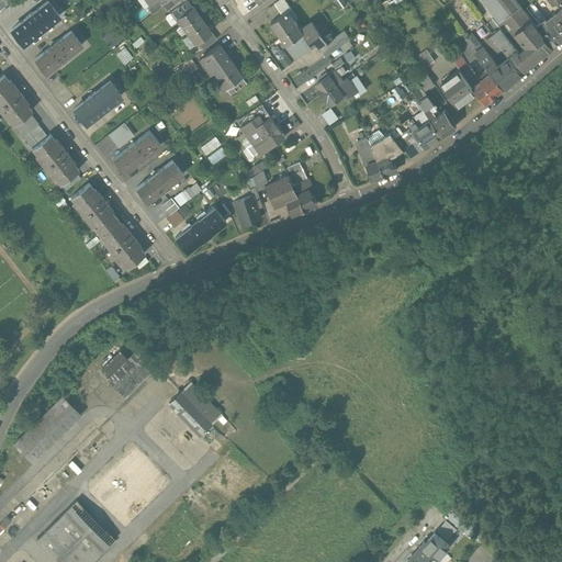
[(175,11),(171,13),(181,26),(198,15),(188,1),(187,2),(184,0),(183,0),(182,1),(184,3),(175,11)]
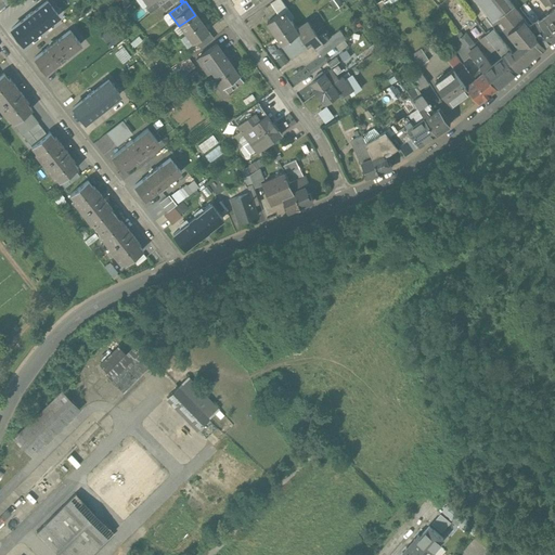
[(280,0),(278,0),(271,4),(279,15),(284,12),(291,21),(294,18),(280,0)]
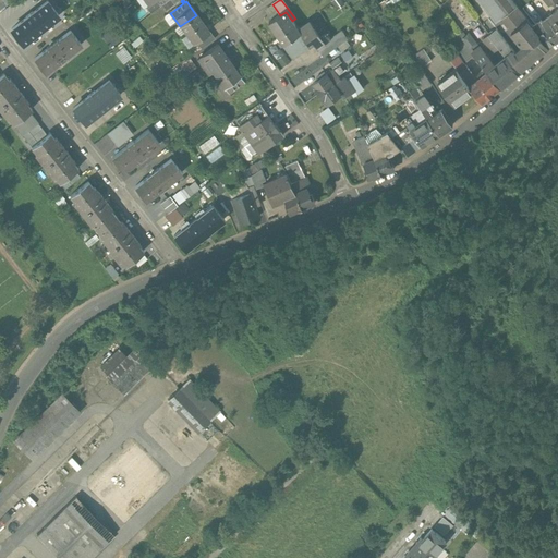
[(521,12),(510,0),(509,0),(507,1),(506,0),(477,0),(497,24),(496,25),(512,46),(518,41),(512,34),(528,21),(521,12)]
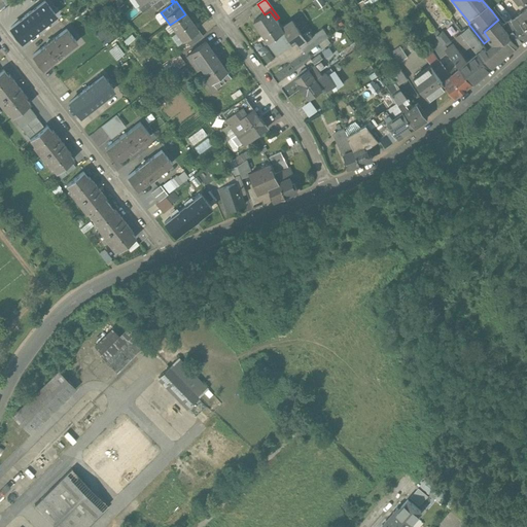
[(526,6),(521,0),(512,0),(520,10),(526,6)]
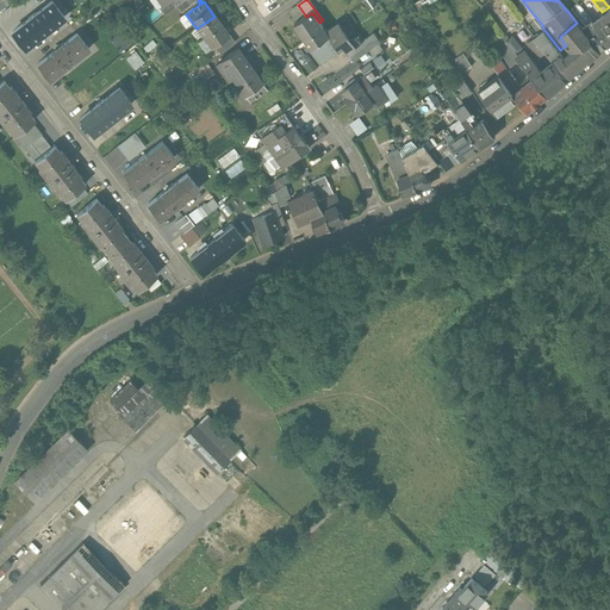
[(51,1),(36,14),(36,13),(27,19),(29,19),(13,32),(25,47),(38,36),(38,37),(50,29),(50,27),(63,17),(51,1)]
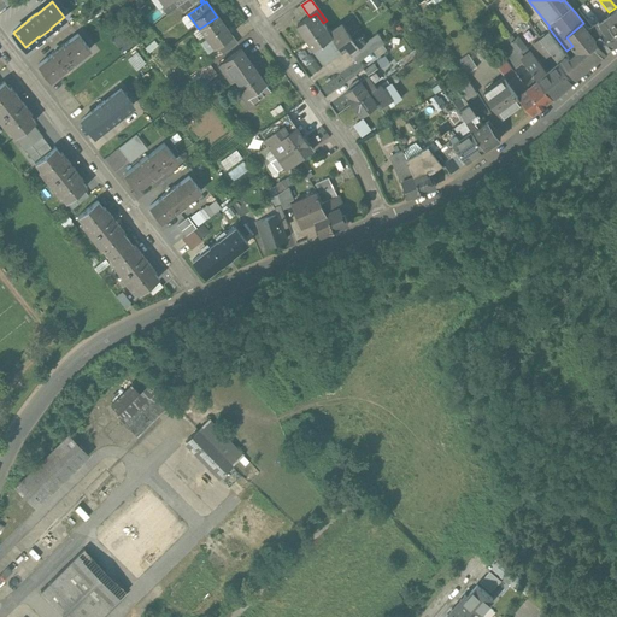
[(192,12),(186,3),(178,9),(182,13),(186,11),(188,15),(192,12)]
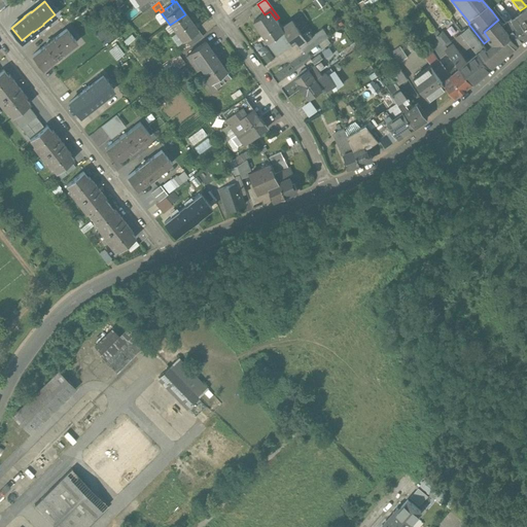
[(265,14),(253,23),(262,35),(279,24),(276,20),(270,11),(265,14)]
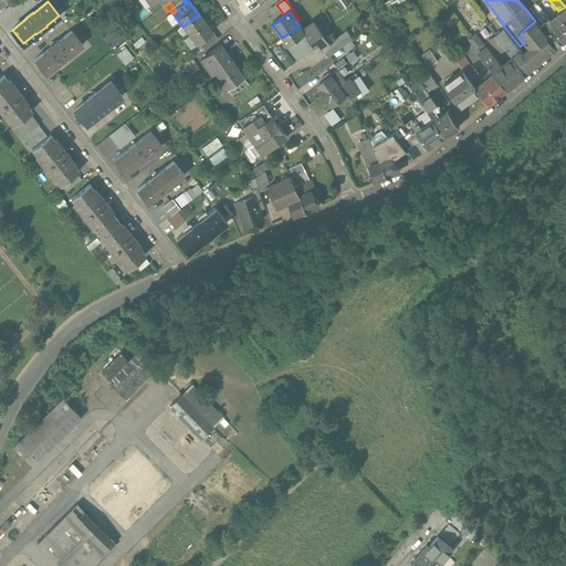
[(199,16),(182,27),(195,44),(198,42),(211,33),(199,16)]
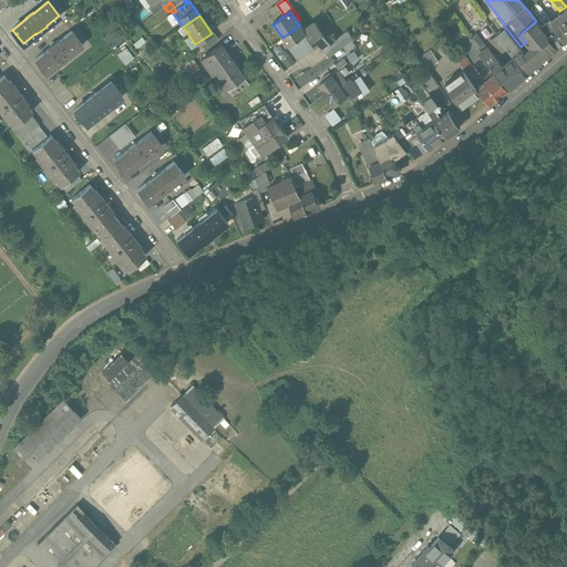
[(542,29),(536,21),(521,34),(526,42),(532,50),(525,57),(505,32),(498,38),(509,52),(509,53),(515,59),(529,75),(560,50),(544,28),(542,29)]
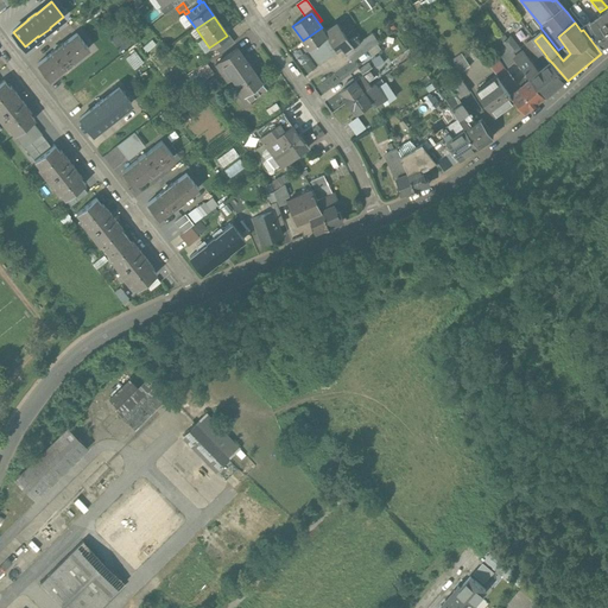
[(336,24),(324,32),(322,27),(303,40),(320,63),(341,48),(346,54),(353,48),(348,40),(336,24)]
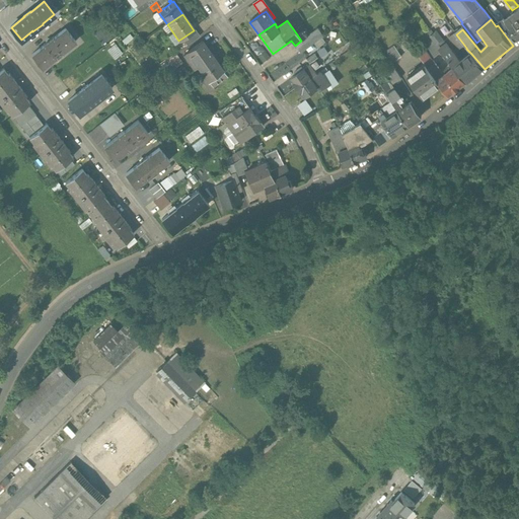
[(510,21),(506,23),(505,21),(498,25),(513,46),(518,41),(518,32),(513,25),(510,21)]
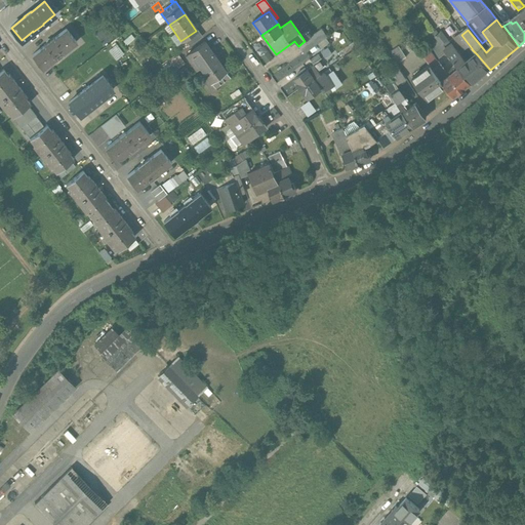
[(53,38),(44,45),(44,46),(33,55),(43,68),(56,57),(56,58),(63,53),(63,52),(76,42),(66,29),(54,38),(53,38)]
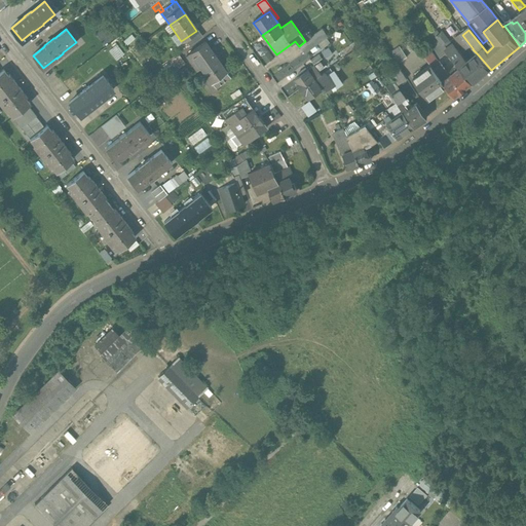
[(196,31),(184,39),(189,46),(201,38),(196,31)]
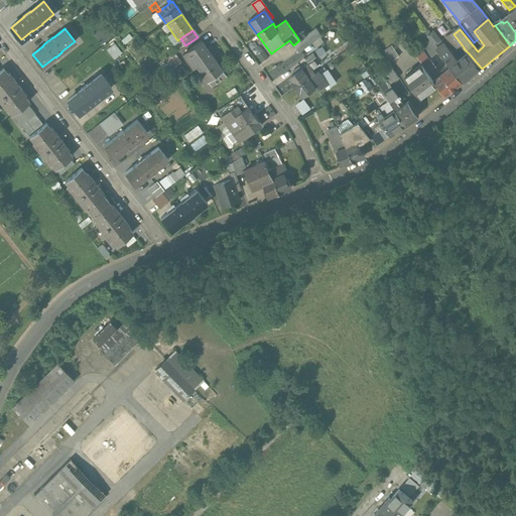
[(304,37),(300,30),(295,34),(299,40),(293,45),(298,53),(314,42),(308,34),(304,37)]
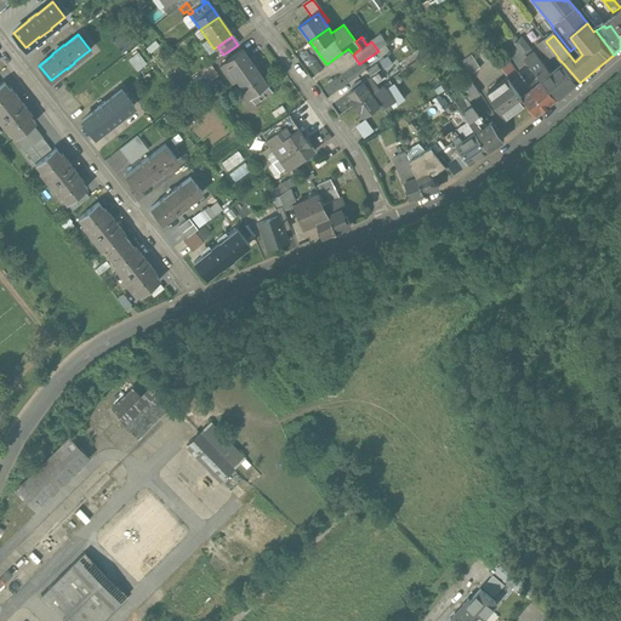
[(558,57),(546,41),(539,46),(551,61),(558,57)]
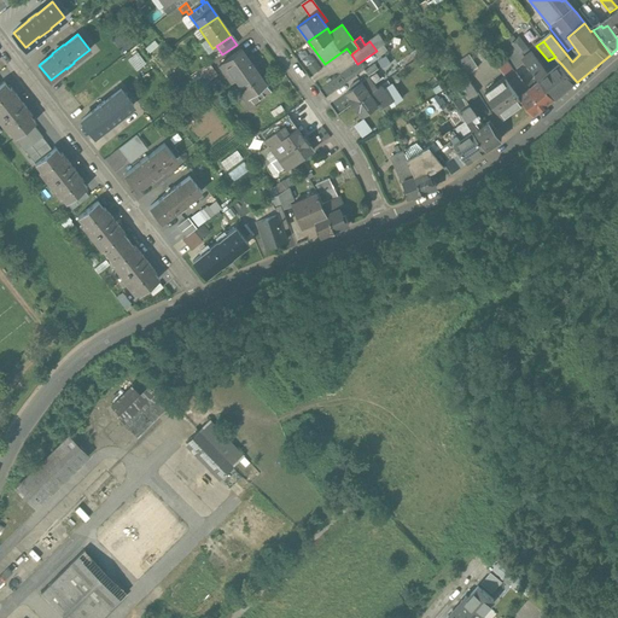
[(561,64),(547,77),(543,71),(546,69),(531,50),(528,52),(531,56),(524,60),(532,71),(536,76),(541,82),(554,99),(577,82),(561,64)]
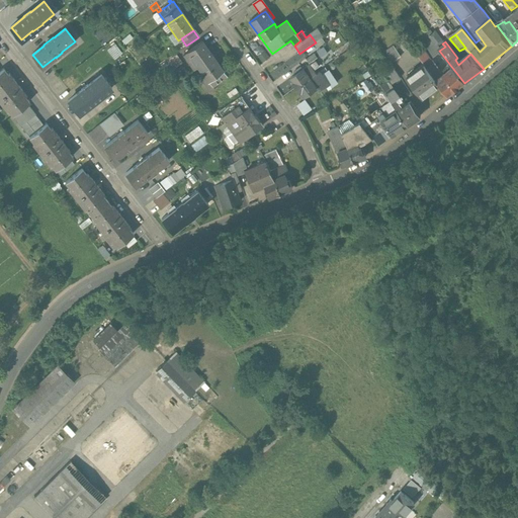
[(201,42),(183,56),(193,70),(196,67),(201,75),(217,64),(201,42)]
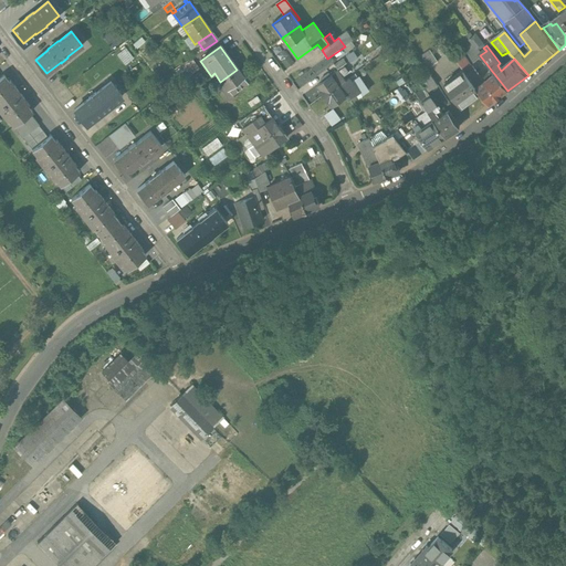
[(425,65),(433,59),(429,51),(419,58),(425,65)]
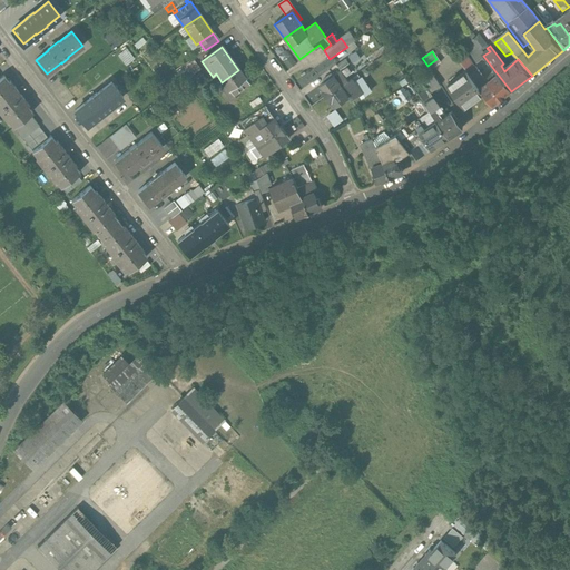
[(478,71),(468,59),(461,64),(468,74),(477,84),(482,79),(483,78),(478,71)]
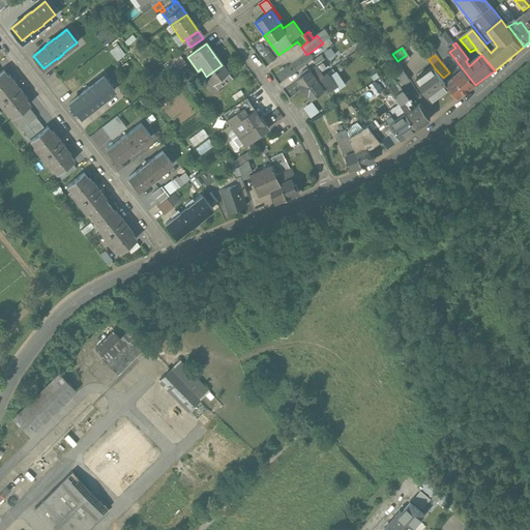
[(321,56),(313,61),(316,65),(324,60),(321,56)]
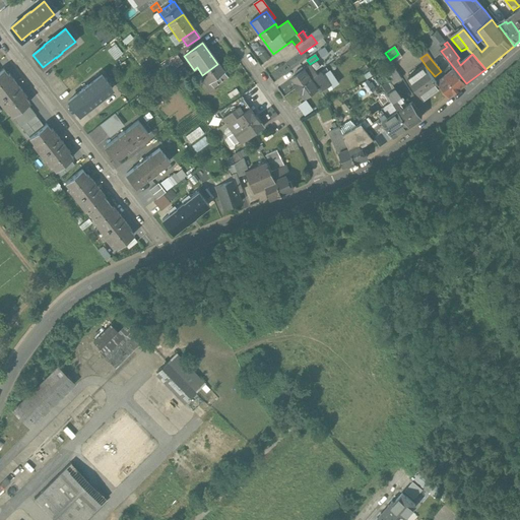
[(217,64),(202,75),(204,77),(201,80),(210,92),(214,89),(216,87),(214,85),(219,82),(224,78),(225,81),(229,79),(222,72),(223,71),(217,64)]
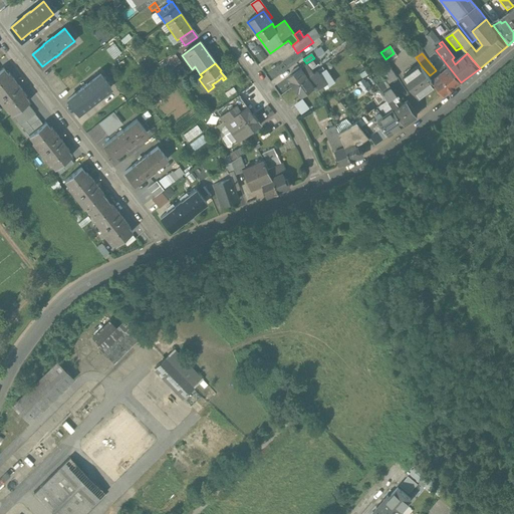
[(307,65),(301,69),(288,78),(294,87),(313,73),(307,65)]
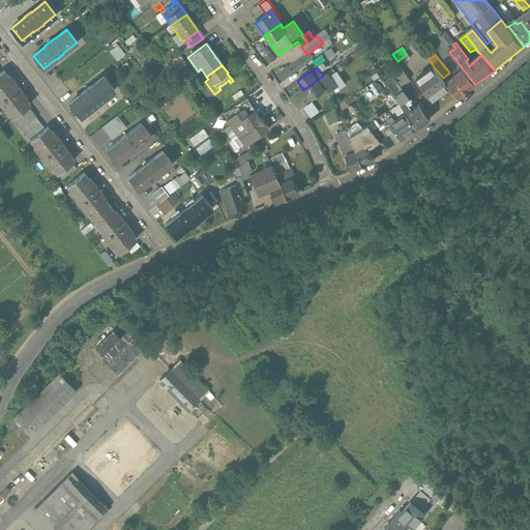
[(435,68),(434,68),(435,69),(418,82),(417,81),(417,82),(432,102),(450,88),(443,78),(435,68)]
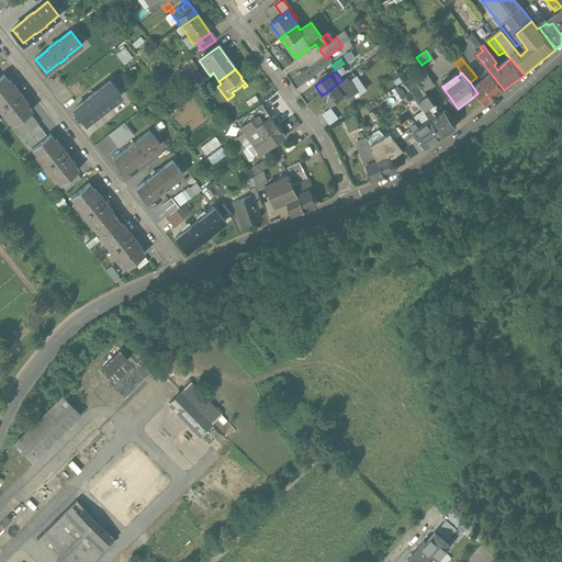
[(27,103),(10,80),(8,81),(3,75),(0,77),(0,109),(7,119),(9,117),(13,124),(29,112),(31,110),(26,103),(27,103)]
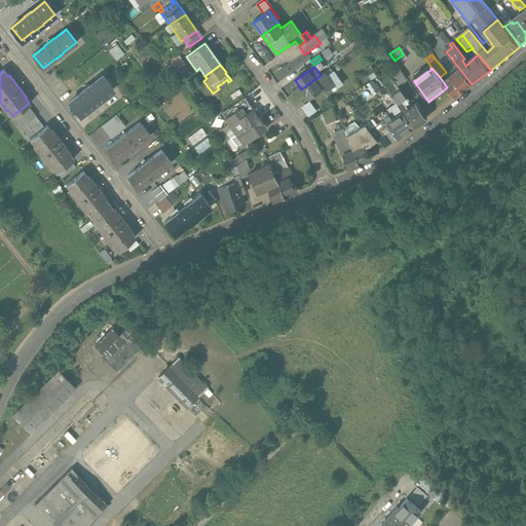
[(460,70),(449,78),(445,73),(440,77),(447,87),(455,98),(472,84),(460,70)]
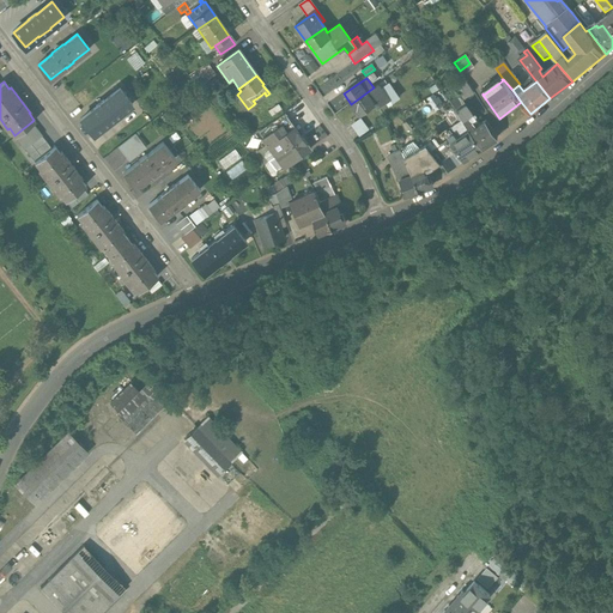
[(378,85),(374,89),(374,87),(351,104),(359,116),(374,105),(376,109),(389,99),(378,85)]
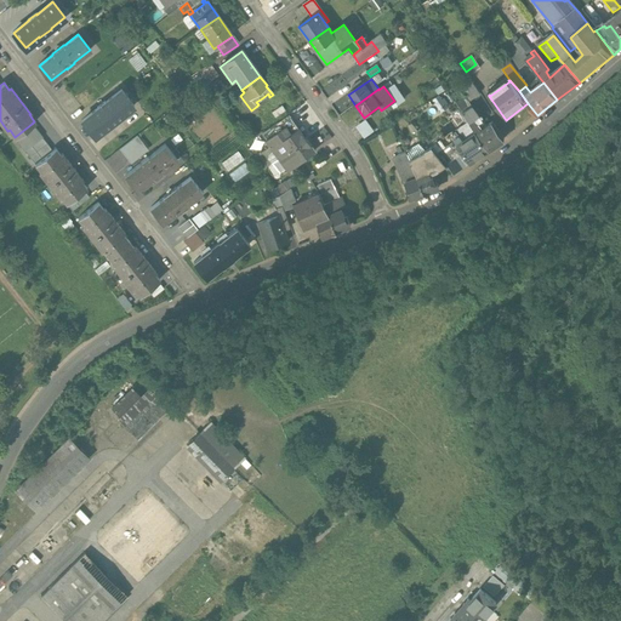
[(104,101),(97,107),(97,108),(81,120),(93,136),(108,125),(108,126),(120,117),(119,115),(134,106),(121,90),(106,102),(104,101)]
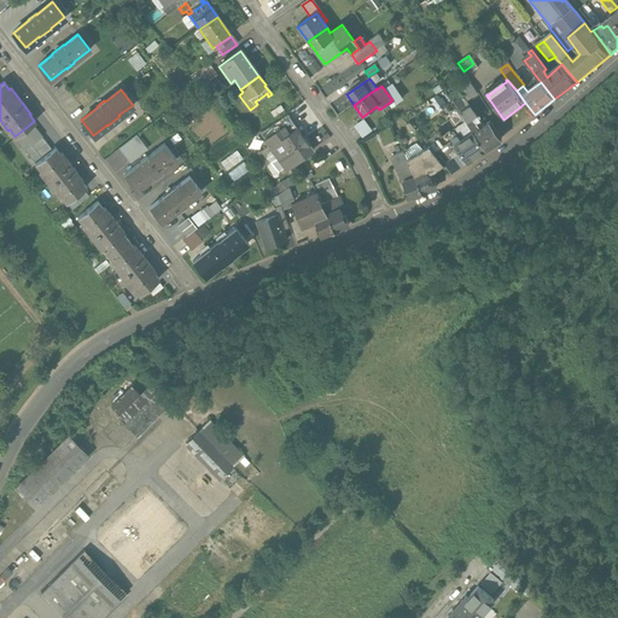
[(267,106),(261,98),(255,101),(257,104),(255,106),(260,111),(267,106)]
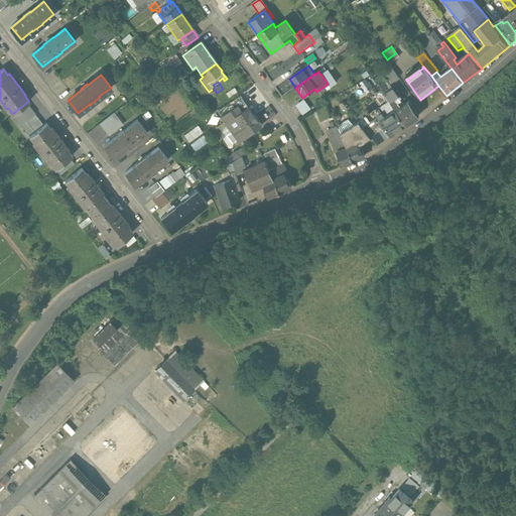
[(398,104),(390,92),(388,94),(389,95),(385,98),(395,112),(396,113),(400,110),(397,105),(398,104)]
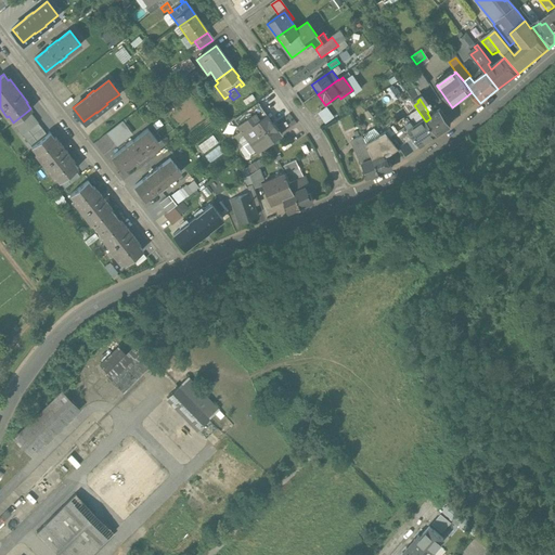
[(258,104),(247,111),(250,116),(255,114),(261,108),(258,104)]
